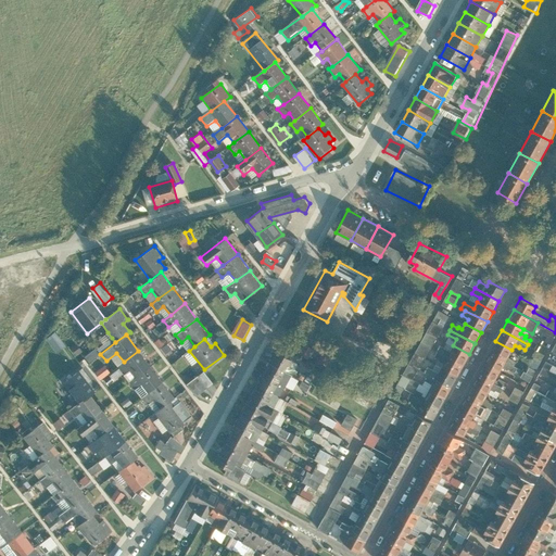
[(512,350),(495,341),(490,352),(514,365),(516,361),(508,356),(512,350)]
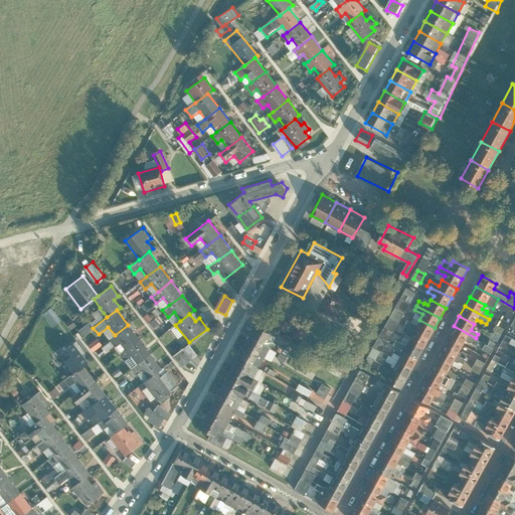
[(284,317),(280,326),(288,330),(293,322),(284,317)]
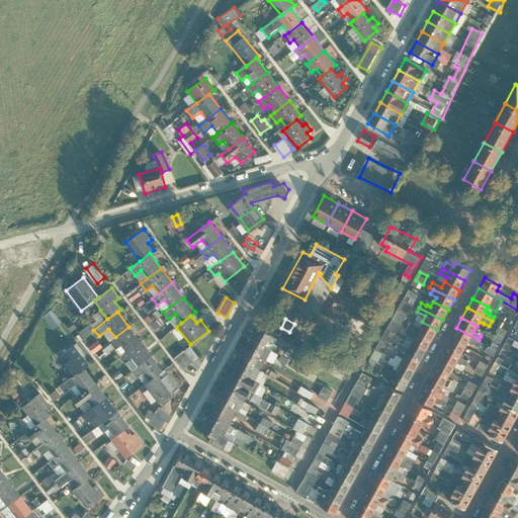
[(437,330),(422,322),(419,327),(410,322),(407,327),(432,340),(437,330)]
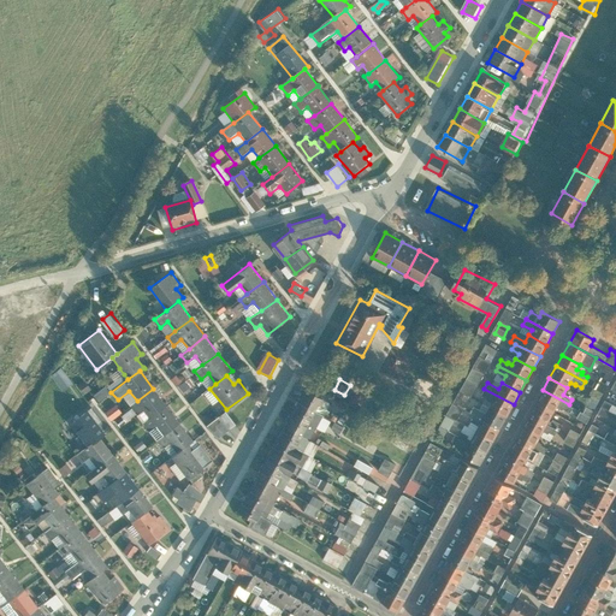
[(142,408),(150,418),(166,406),(153,389),(137,401),(130,407),(135,414),(142,408)]
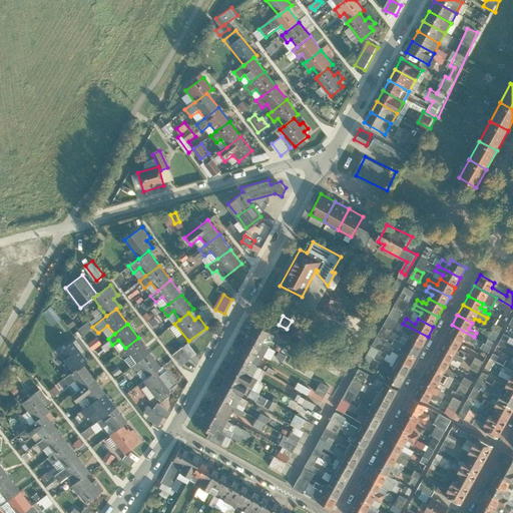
[(269,333),(252,324),(245,336),(268,346),(271,342),(265,339),(269,333)]
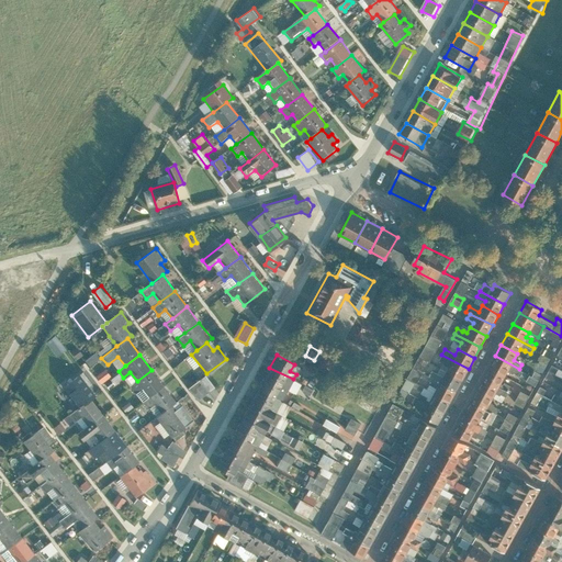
[(462,380),(469,369),(441,355),(439,359),(449,366),(447,371),(462,380)]
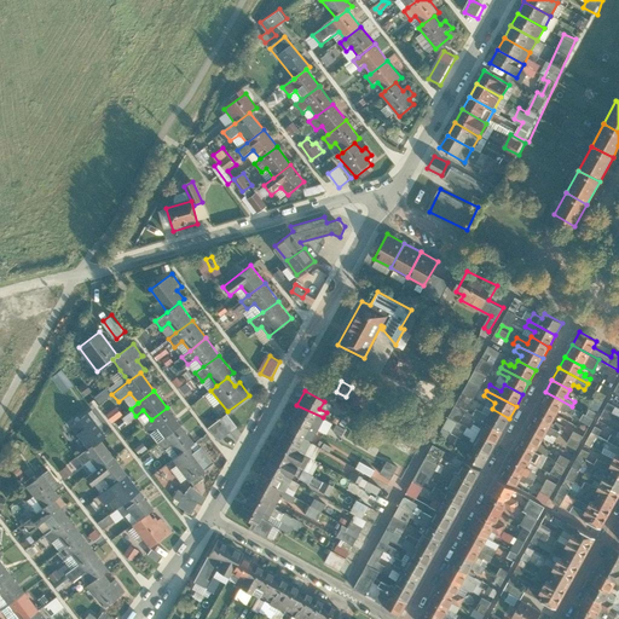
[(545,392),(538,404),(556,414),(560,408),(565,411),(566,410),(573,414),(577,409),(572,406),(545,392)]
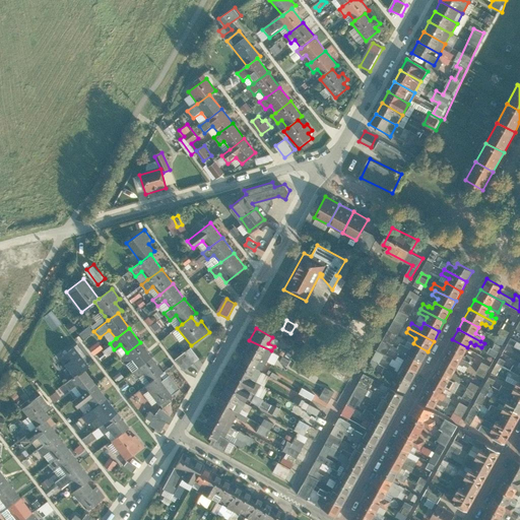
[(467,347),(452,339),(447,349),(471,363),(473,358),(466,353),(465,355),(463,354),(467,347)]
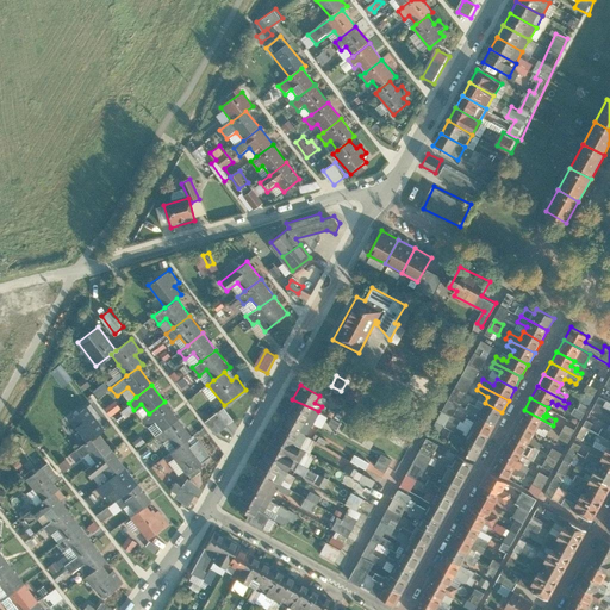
[(117,399),(105,406),(111,415),(122,408),(117,399)]
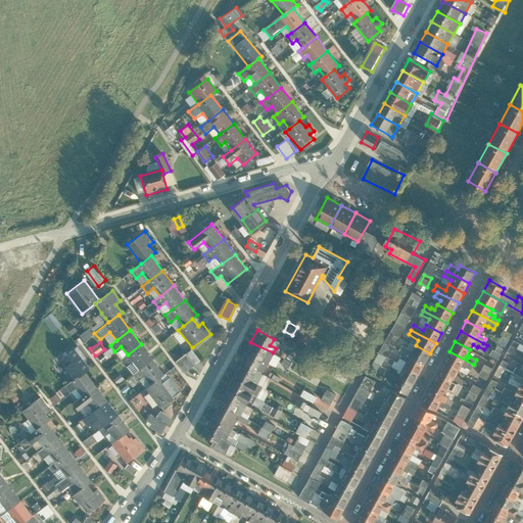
[(250,342),(245,350),(268,363),(273,352),(250,342)]
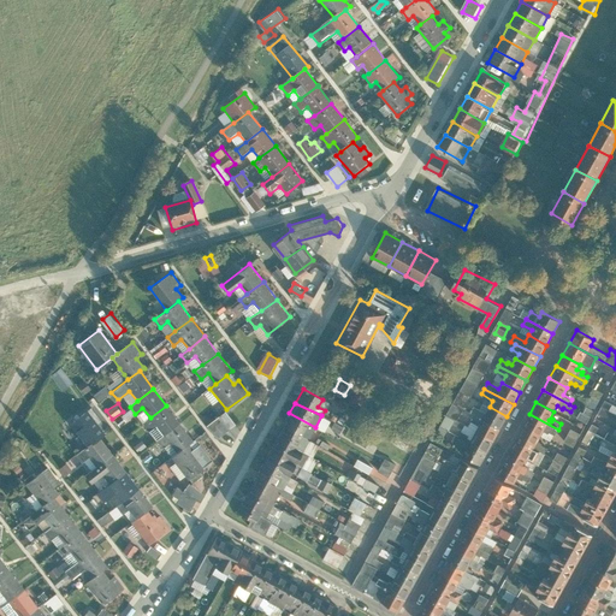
[(181,422),(166,406),(150,418),(142,424),(149,431),(157,426),(164,434),(181,422)]
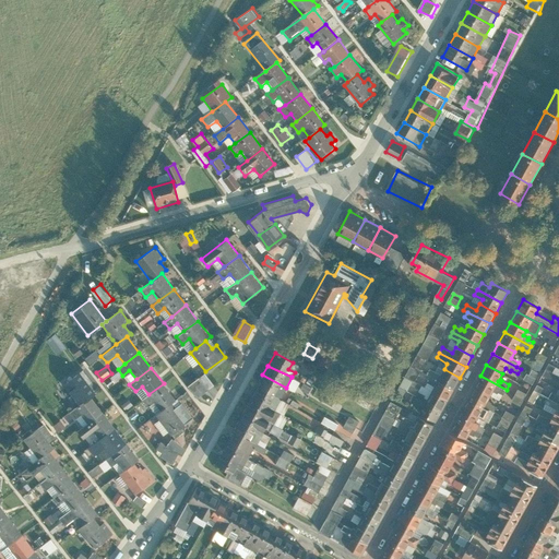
[(460,378),(444,369),(438,380),(454,389),(460,378)]
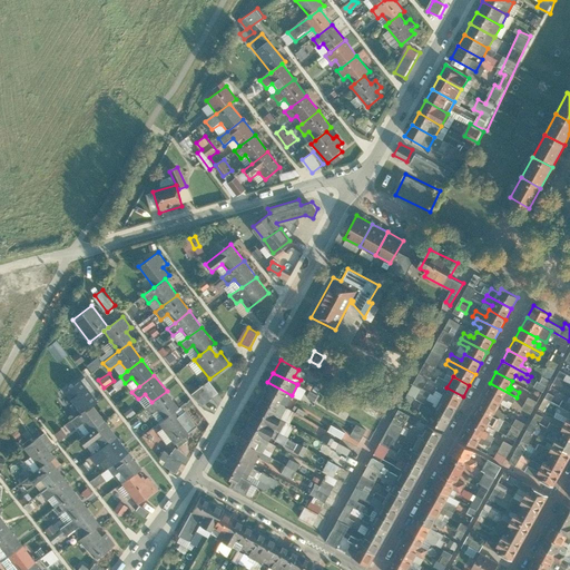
[(92,404),(96,401),(89,392),(94,389),(85,377),(66,392),(81,412),(92,404)]
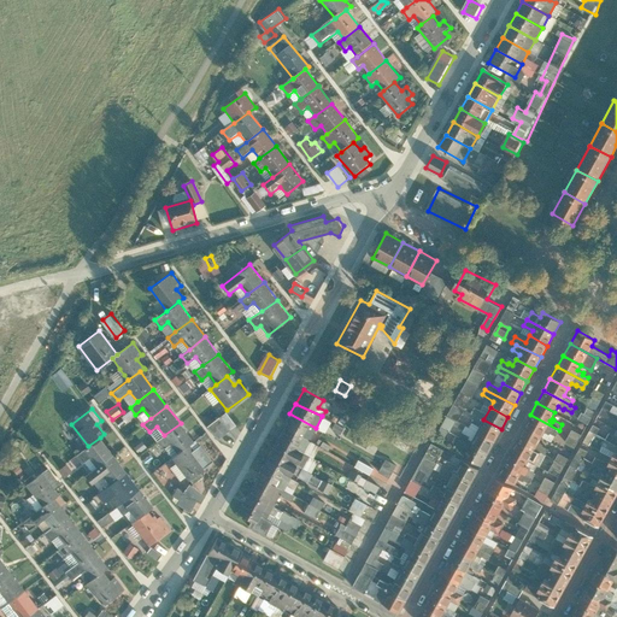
[(207,427),(217,439),(236,425),(227,412),(207,427)]
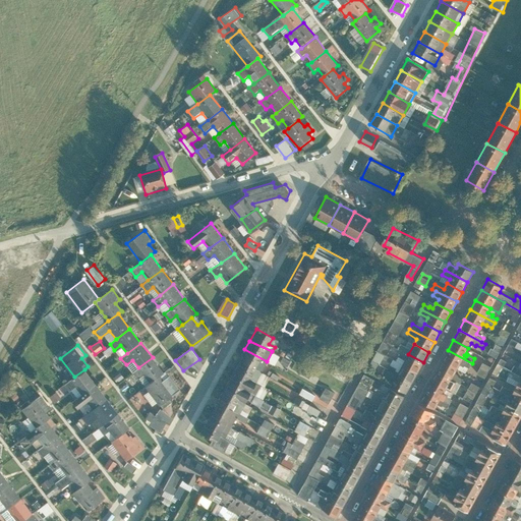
[(267,361),(244,349),(239,359),(261,370),(267,361)]
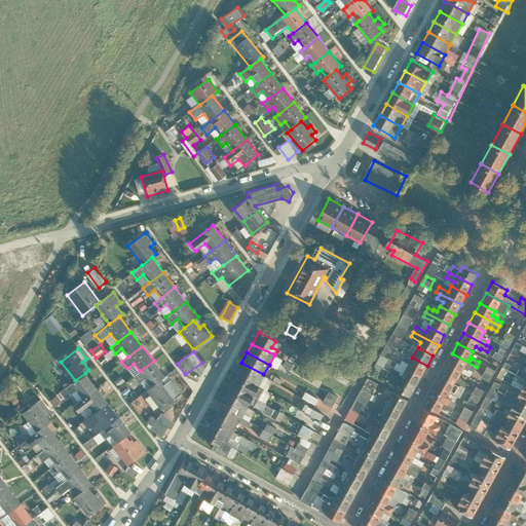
[(421,376),(427,366),(412,358),(404,353),(402,359),(409,363),(406,368),(421,376)]
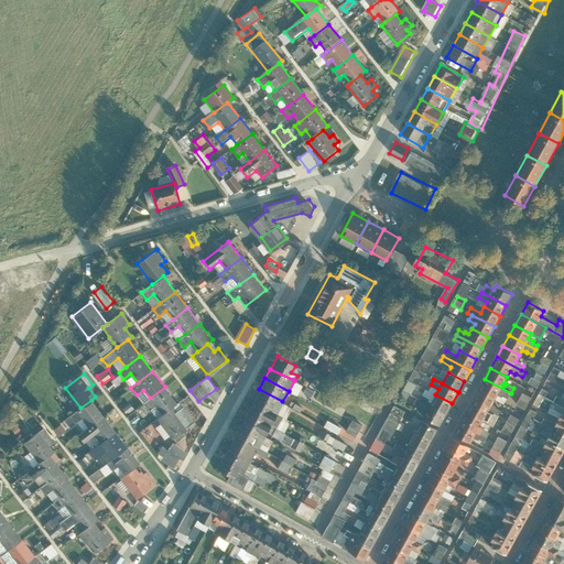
[(485,379),(478,390),(495,399),(497,394),(501,397),(502,396),(508,398),(511,393),(485,379)]
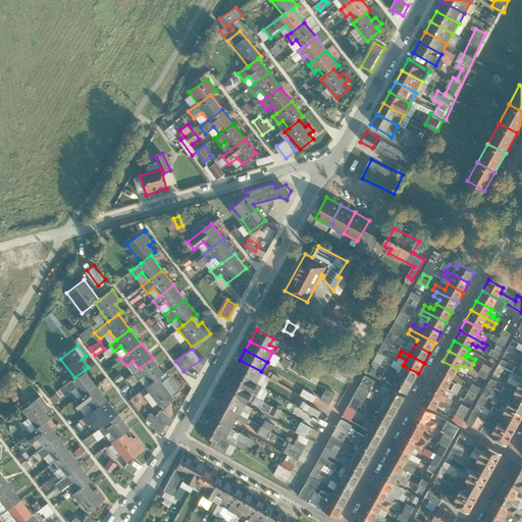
[(272,361),(277,364),(278,361),(290,366),(293,361),(276,353),(272,361)]
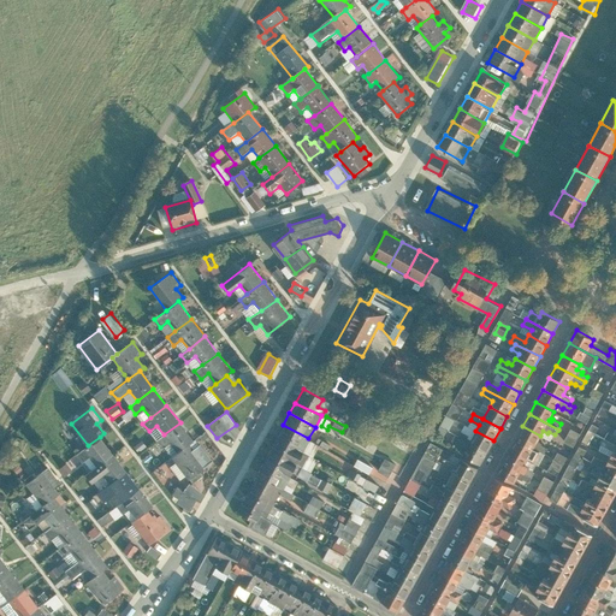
[(194,439),(181,422),(164,434),(155,440),(161,449),(170,443),(177,452),(194,439)]
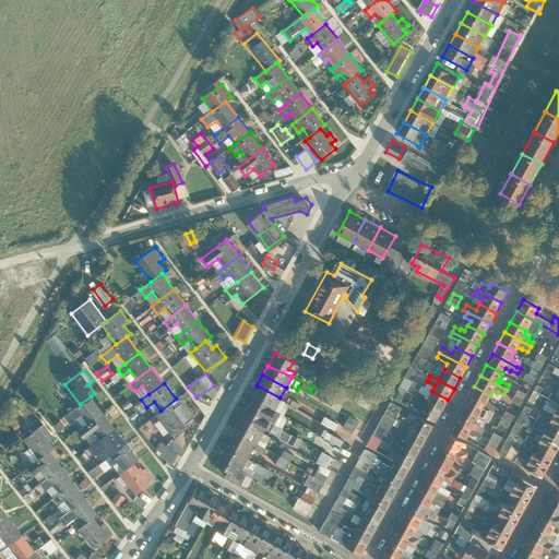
[(257,385),(251,396),(270,406),(272,401),(277,403),(280,397),(257,385)]
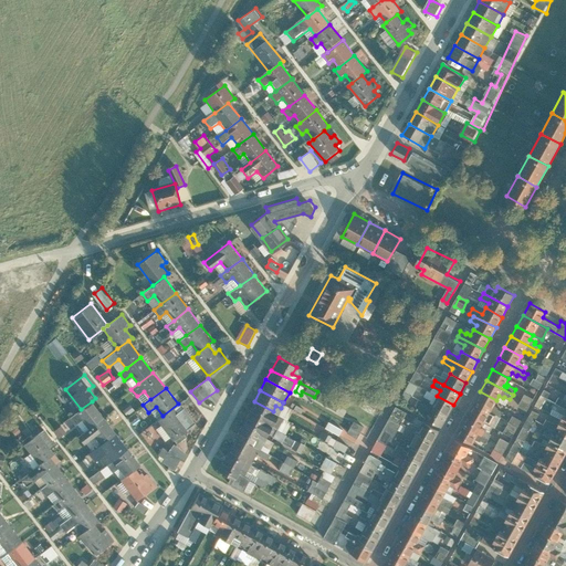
[(493,405),(496,400),(480,391),(474,402),(496,415),(500,416),(503,411),(498,408),(498,407),(493,405)]
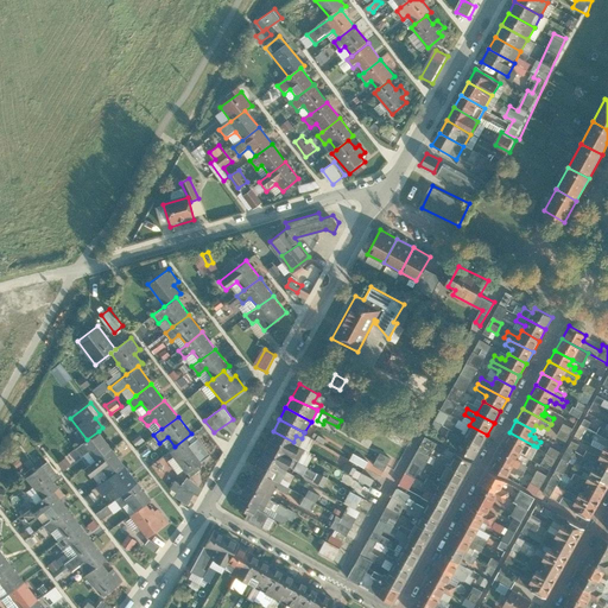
[(487,435),(469,425),(462,438),(480,447),(487,435)]
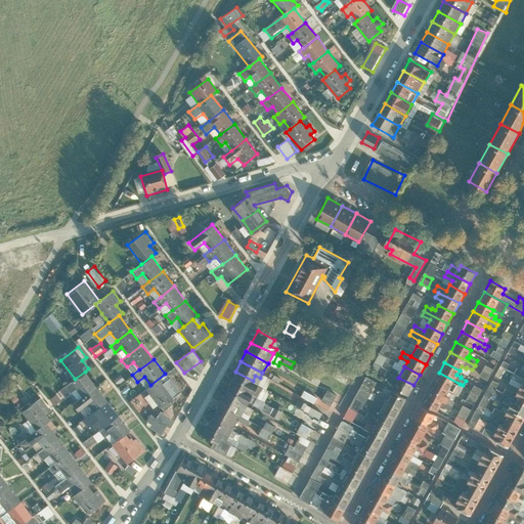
[(523,378),(523,369),(517,366),(514,373),(523,378)]
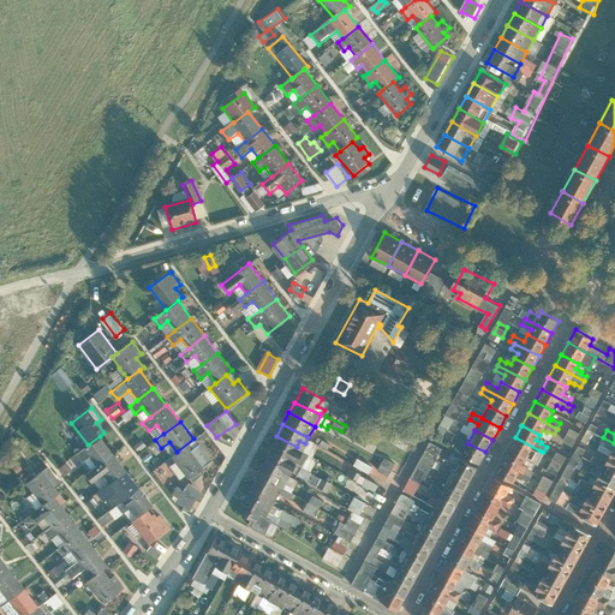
[(100,436),(88,445),(76,453),(82,461),(89,457),(96,466),(113,454),(100,436)]
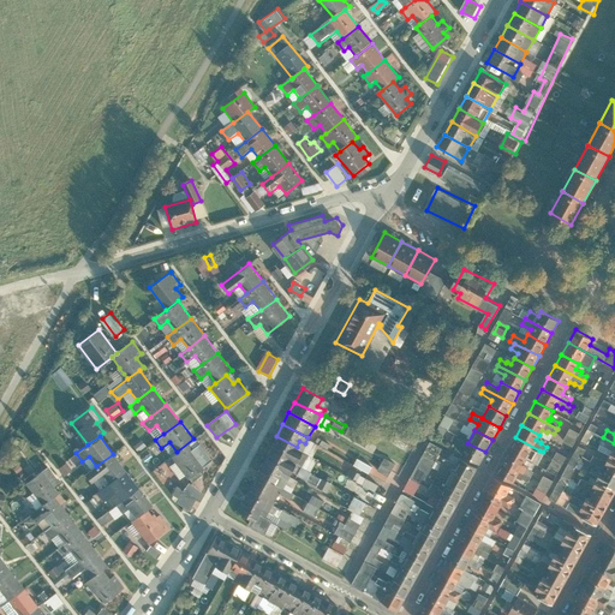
[(297,447),(276,436),(269,449),(299,466),(306,454),(296,448),(297,447)]
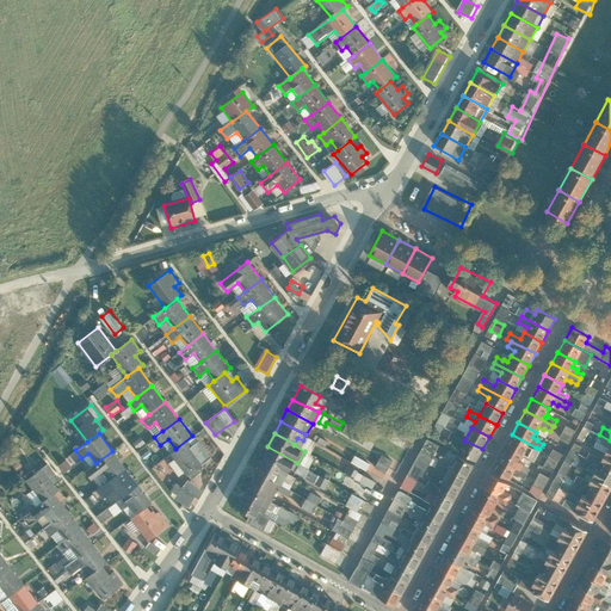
[(506,446),(523,456),(529,458),(536,448),(512,434),(506,446)]
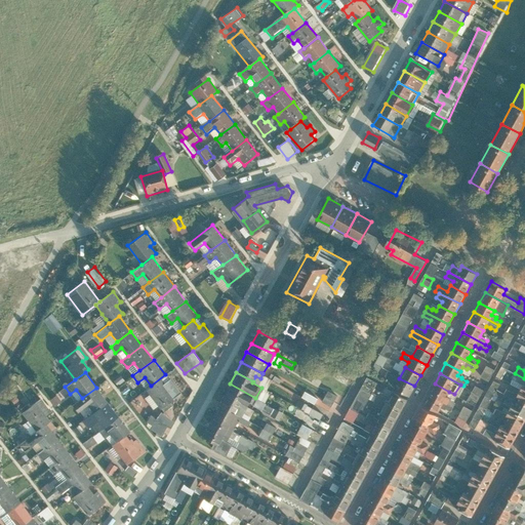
[(522,384),(520,388),(524,391),(524,378),(515,373),(512,378),(522,384)]
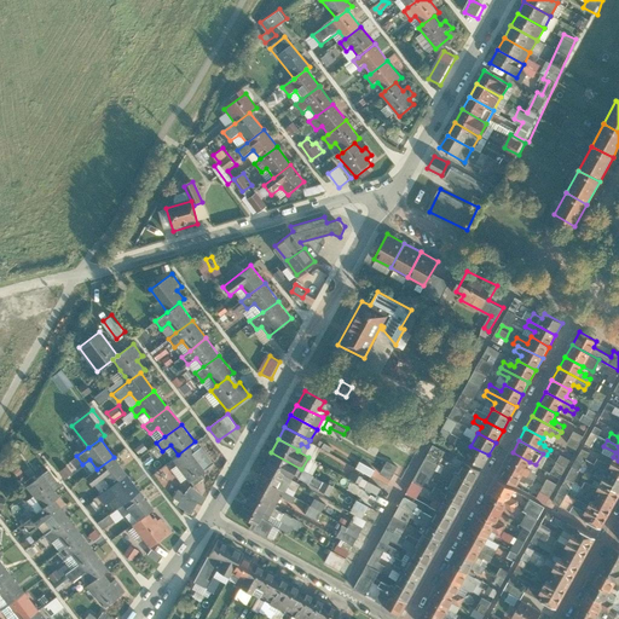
[(178,455),(172,460),(189,481),(212,464),(195,441),(178,455)]
